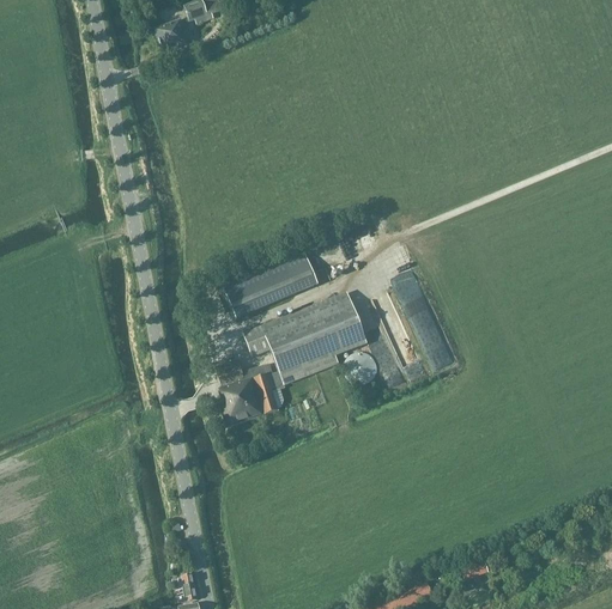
[(185,4),(189,20),(195,18),(198,23),(210,18),(204,0),(195,0),(185,4)]
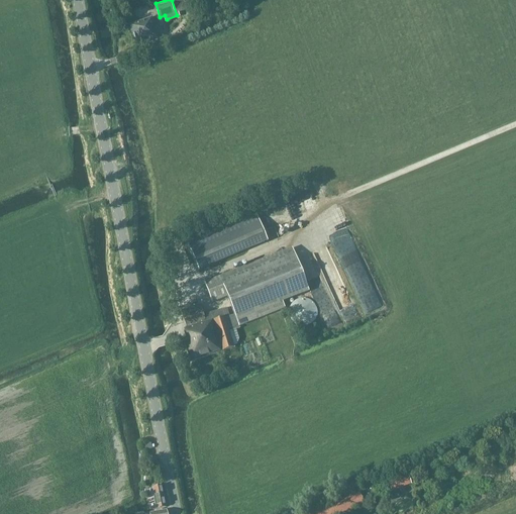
[(136,45),(160,37),(152,15),(129,23),(136,45)]
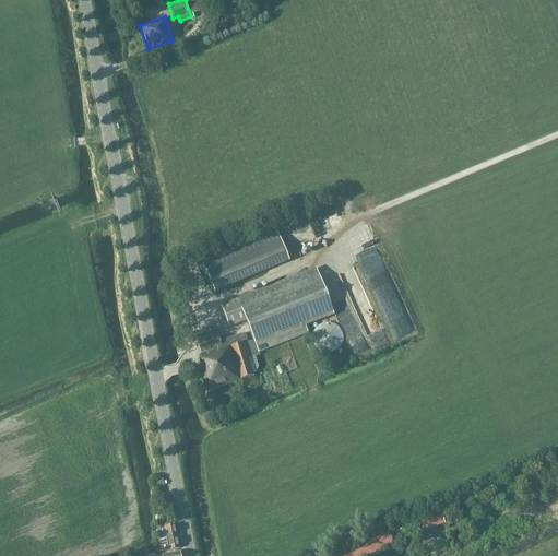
[(333,217),(328,205),(319,210),(324,222),(333,217)]
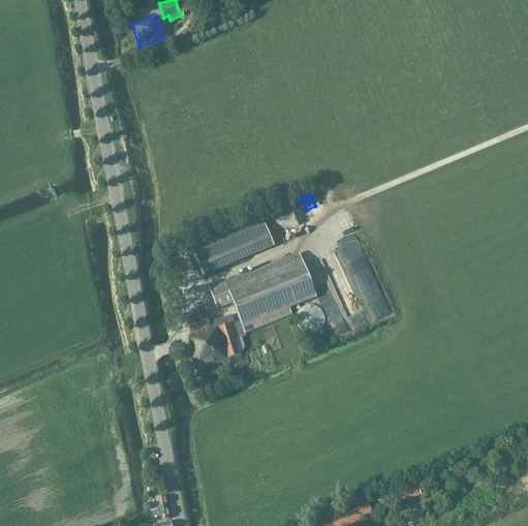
[(205,274),(276,246),(266,217),(194,245),(205,274)]
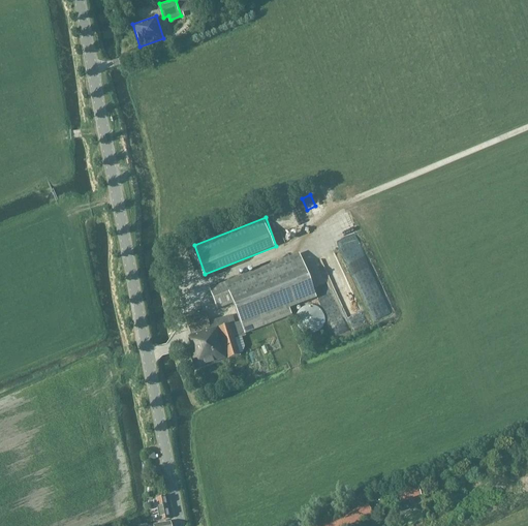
[(382,310),(354,230),(337,237),(366,316),(382,310)]
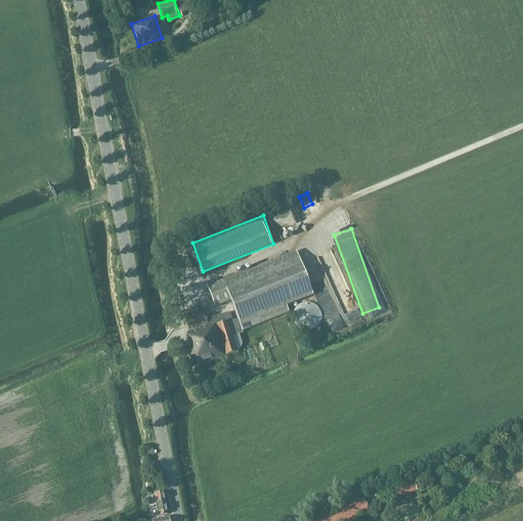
[(233,298),(240,318),(243,329),(291,310),(288,303),(314,293),(297,249),(208,284),(216,305),(233,298)]
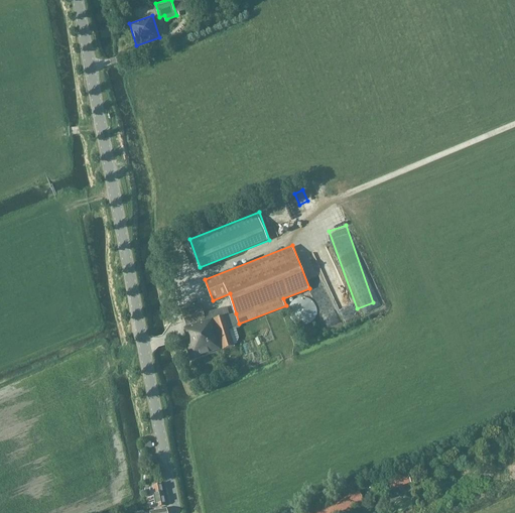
[(318,315),(318,312),(318,310),(317,307),(316,305),(314,303),(313,301),(310,300),(306,299),(303,299),(300,299),(299,300),(295,302),(293,304),(292,307),(291,309),(291,312),(291,315),(292,318),(293,321),(294,323),(297,325),(299,326),(302,327),(304,327),(307,327),(310,326),(312,325),(314,323),(316,321),(317,318),(318,315)]
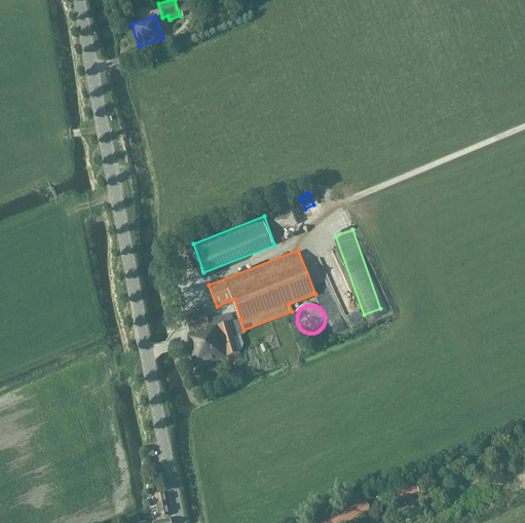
[(244,330),(240,320),(231,323),(227,311),(208,318),(204,307),(184,313),(190,332),(187,333),(190,341),(187,342),(194,366),(239,350),(234,335),(245,332),(244,330)]
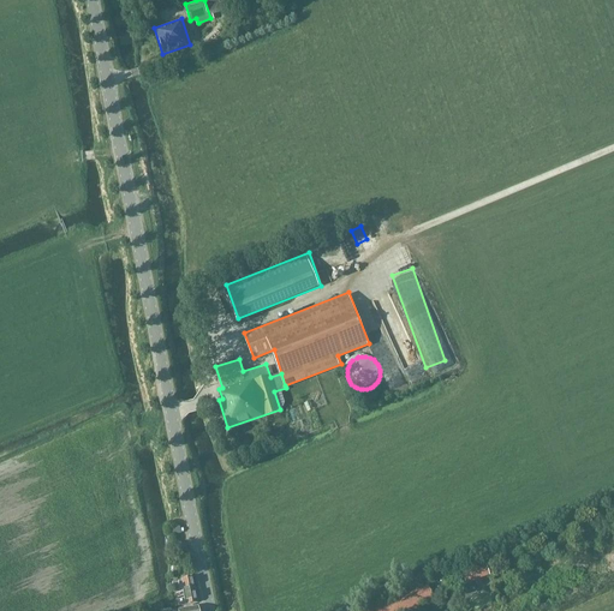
[(186,543),(182,544),(176,545),(178,558),(190,556),(186,543)]
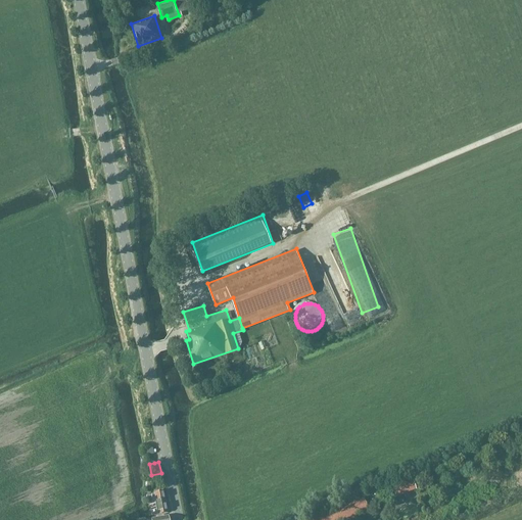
[(393,484),(394,488),(397,494),(417,487),(413,476),(393,484)]
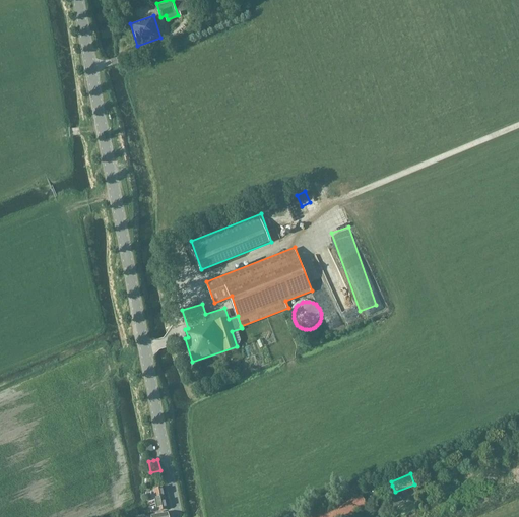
[(167,508),(163,487),(154,489),(154,492),(148,494),(152,511),(167,508)]
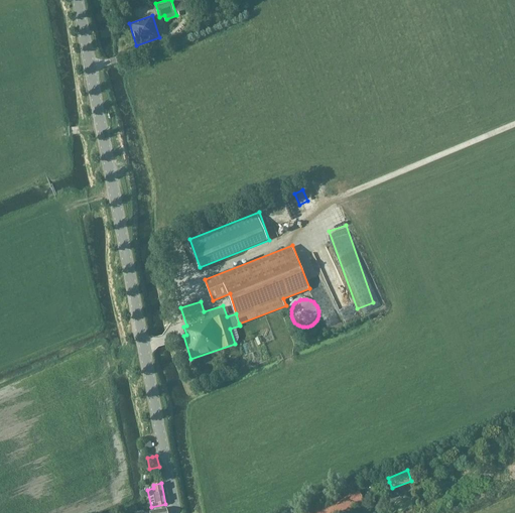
[(333,512),(364,501),(359,489),(296,512),(333,512)]
